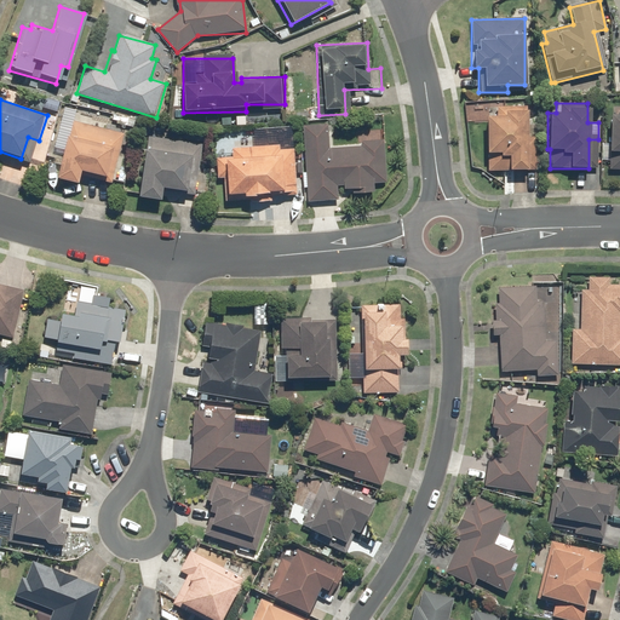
[(527,171),(527,107),(497,105),(497,115),(484,115),(484,171),(527,171)]
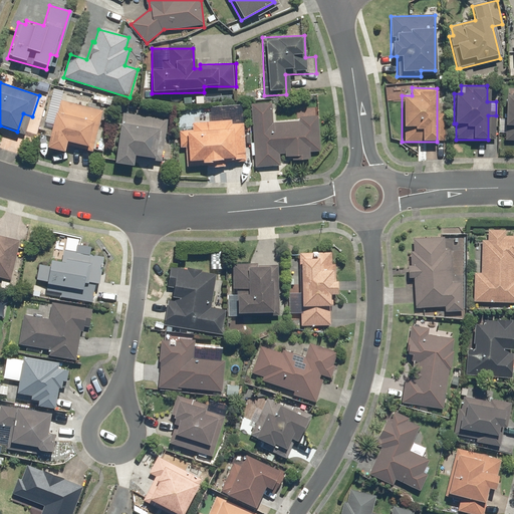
[(513,93),(506,93),(504,141),(513,141),(513,93)]
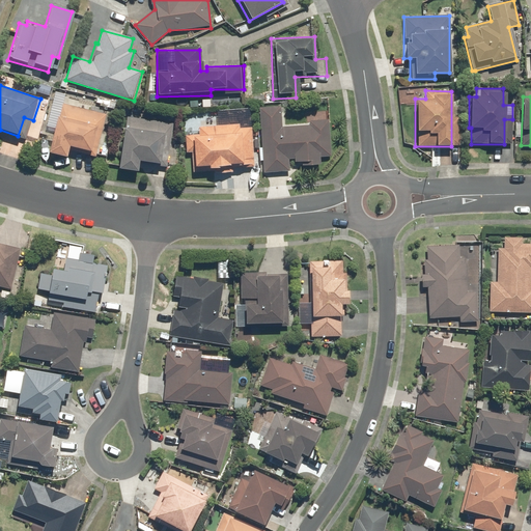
[(108,116),(62,104),(59,116),(56,116),(46,154),(66,159),(68,151),(93,158),(101,131),(104,132),(108,116)]
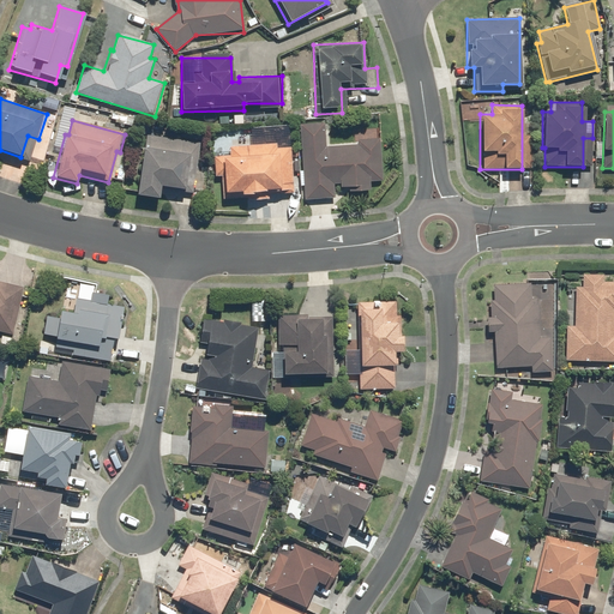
[(324,122),(298,125),(305,202),(333,199),(332,192),(371,190),(371,184),(384,182),(380,138),(359,140),(359,144),(326,148),(324,122)]
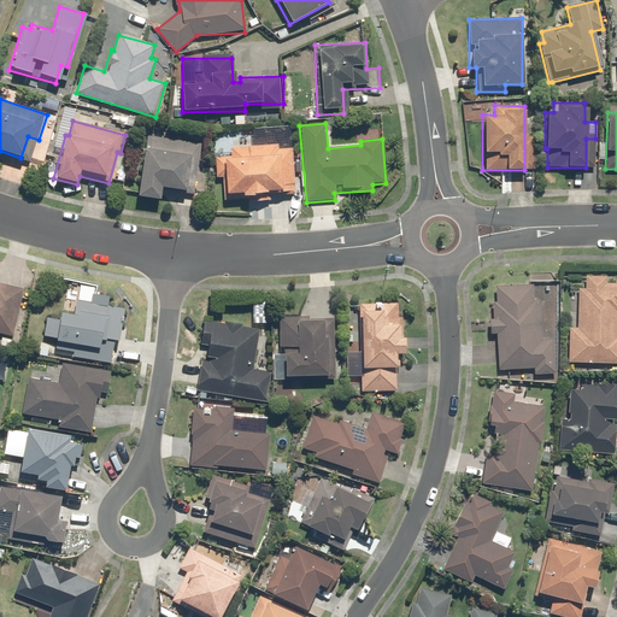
[(162,137),(141,136),(137,198),(160,199),(162,188),(187,189),(188,174),(199,174),(200,141),(183,140),(183,133),(162,131),(162,137)]
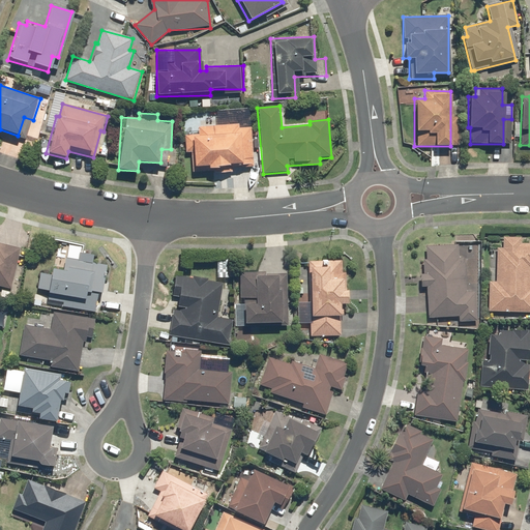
[(238,125),(199,123),(199,135),(184,134),(184,151),(190,151),(190,171),(218,172),(219,165),(249,166),(251,129),(238,129),(238,125)]
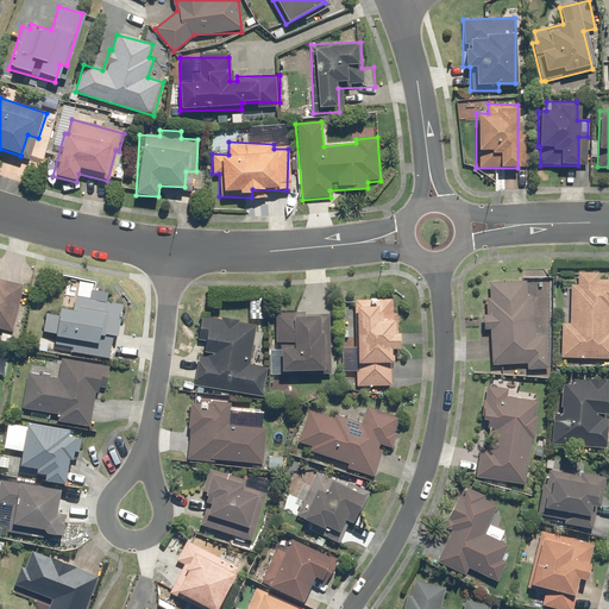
[(569,322),(562,321),(560,356),(608,357),(608,281),(597,281),(597,272),(576,272),(576,284),(569,284),(569,322)]
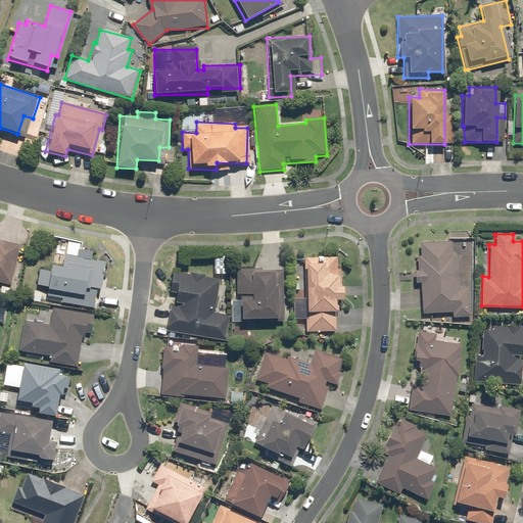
[(0,283),(10,286),(20,245),(0,239),(0,283)]
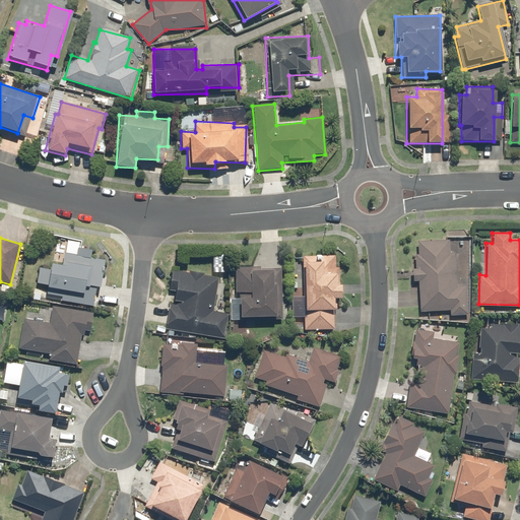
[(418,239),(418,253),(411,253),(412,281),(419,281),(419,310),(449,309),(449,316),(466,315),(466,286),(456,286),(456,252),(450,252),(449,239),(418,239)]
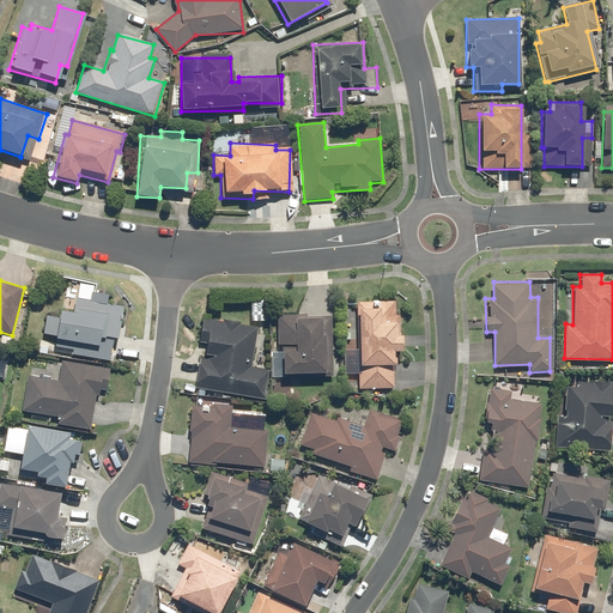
[(109,295),(91,292),(90,299),(74,297),(72,313),(55,310),(54,316),(47,315),(44,335),(53,337),(52,345),(72,349),(71,353),(110,359),(113,343),(120,343),(126,305),(108,303),(109,295)]
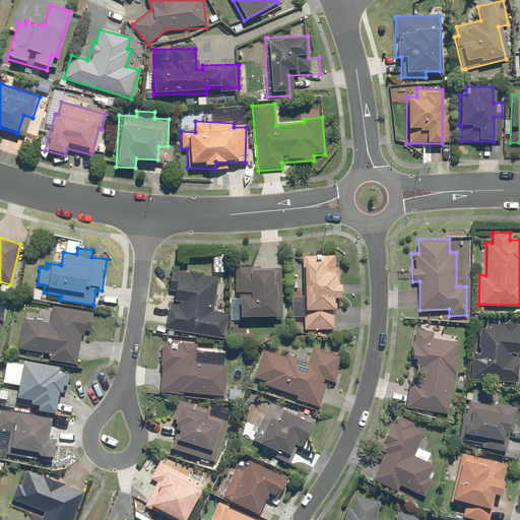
[(316,255),(316,257),(303,257),(301,298),(291,298),(291,318),(304,318),(304,329),(335,330),(336,299),(340,299),(341,268),(335,268),(335,258),(335,256),(316,255)]
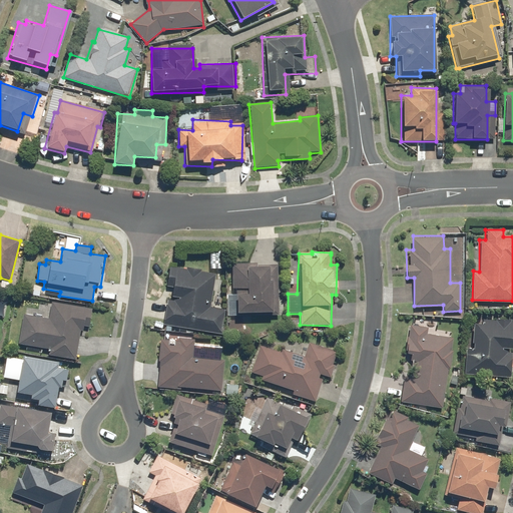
[(277,266),(231,264),(230,296),(228,296),(227,317),(275,318),(277,266)]
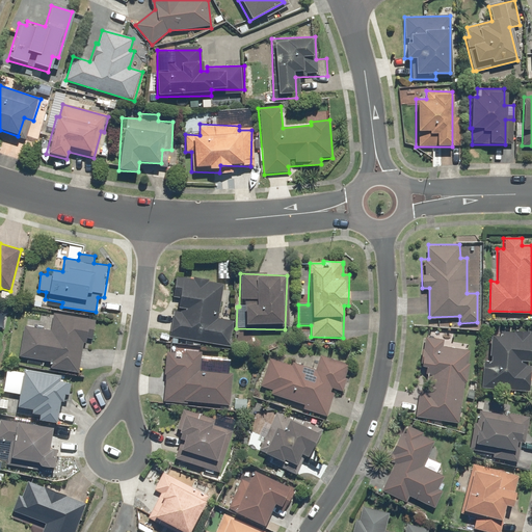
[(218,319),(223,285),(207,283),(208,277),(189,275),(189,280),(176,277),(174,295),(180,296),(178,310),(171,309),(167,339),(230,347),(233,321),(218,319)]
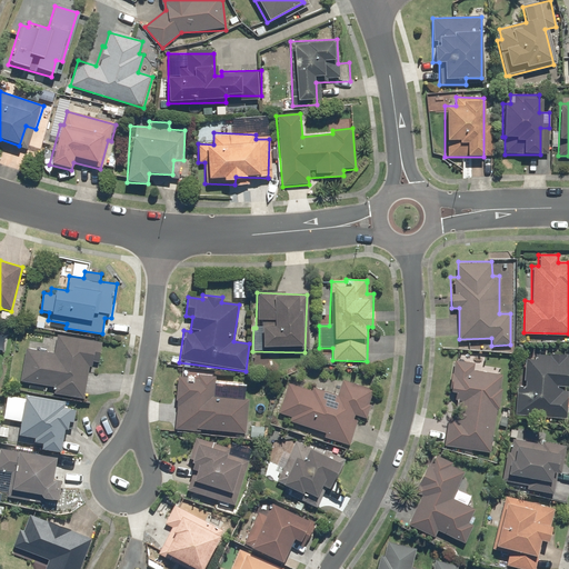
[(101,342),(55,336),(52,351),(26,348),(20,381),(53,387),(52,395),(85,400),(89,369),(97,370),(101,342)]
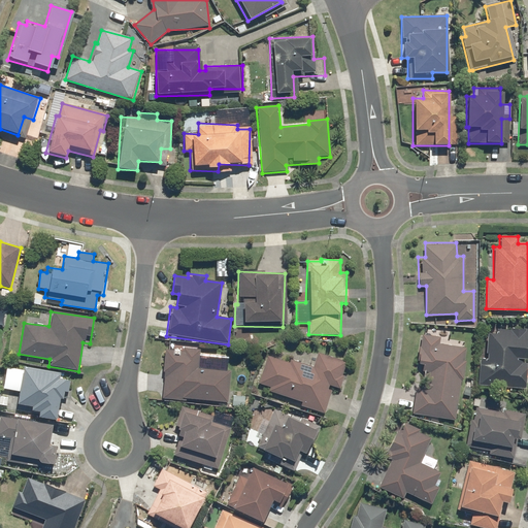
[(480,356),(477,384),(525,388),(527,349),(527,327),(495,325),(495,333),(486,332),(484,356),(480,356)]
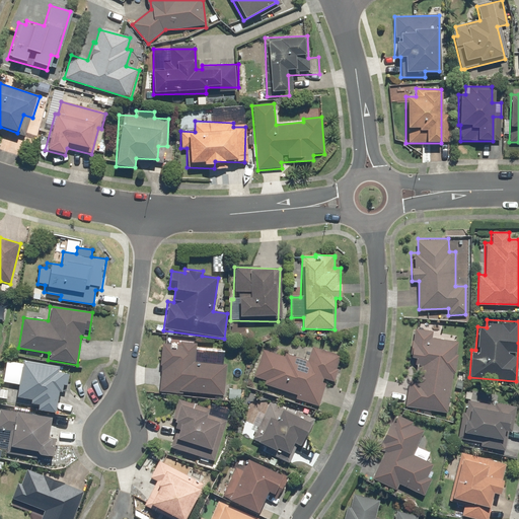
[(420,382),(408,381),(404,408),(449,412),(452,372),(456,372),(458,341),(432,339),(433,329),(413,328),(410,364),(421,365),(420,382)]
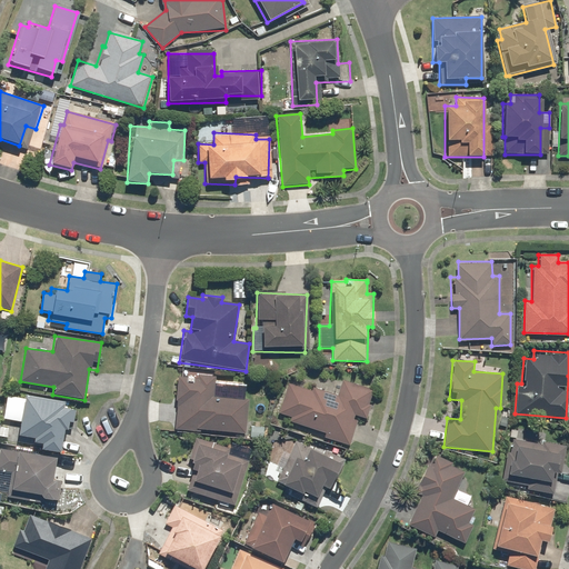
[(197,378),(179,377),(177,429),(246,432),(247,398),(215,396),(215,377),(197,376),(197,378)]
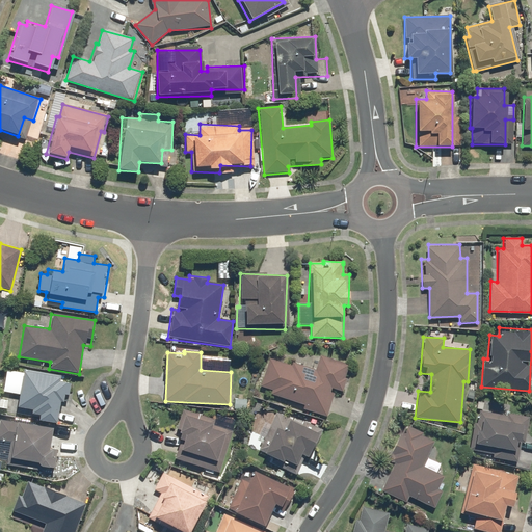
[(350,366),(321,356),(317,370),(291,362),(290,365),(269,358),(259,391),(302,405),(301,407),(327,417),(336,392),(341,394),(350,366)]
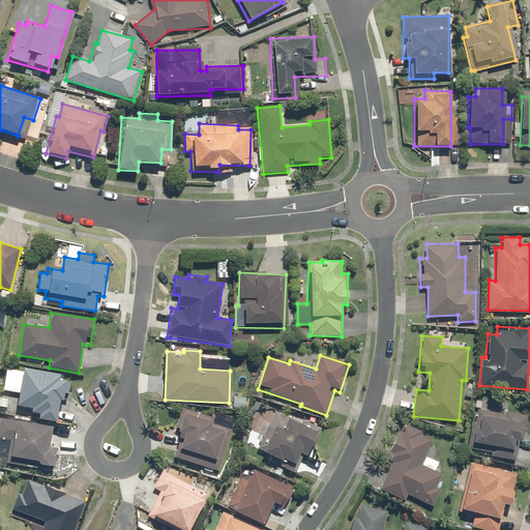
[(24,370),(23,370),(22,372),(6,369),(2,390),(19,392),(16,406),(17,406),(16,412),(37,416),(36,419),(55,422),(59,401),(61,401),(62,393),(67,394),(69,382),(58,381),(59,378),(60,378),(61,374),(24,367),(24,370)]
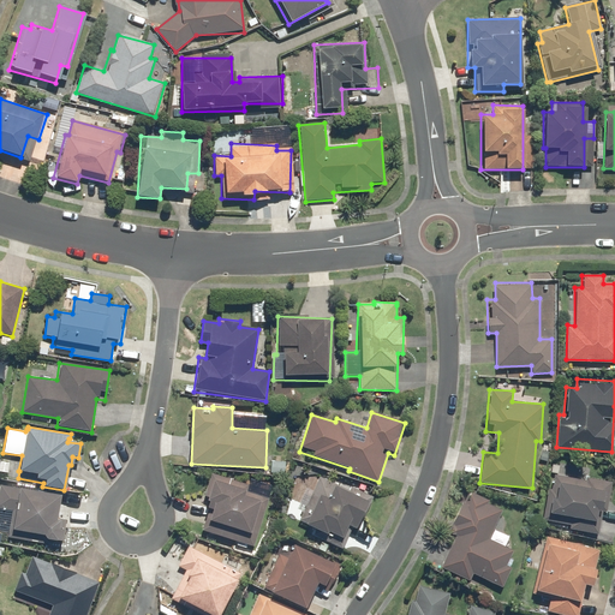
[(208,508),(201,531),(252,547),(268,499),(246,491),(249,485),(212,473),(204,496),(207,497),(206,501),(208,501),(206,508),(208,508)]
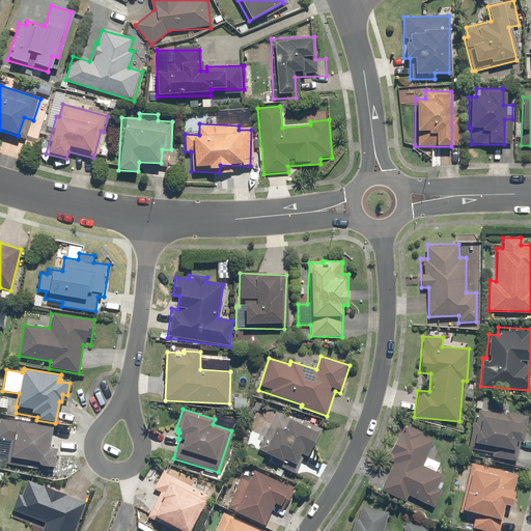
[(523,440),(527,416),(505,412),(505,414),(478,409),(475,421),(473,421),(468,448),(492,452),(491,455),(515,460),(520,440),(523,440)]
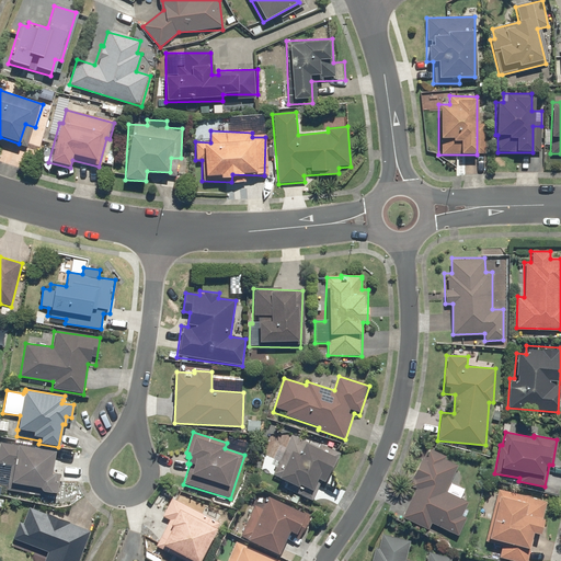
[(318,448),(292,435),(272,474),(278,477),(277,479),(287,483),(285,488),(311,501),(321,481),(323,482),(330,469),(332,470),(340,454),(320,444),(318,448)]
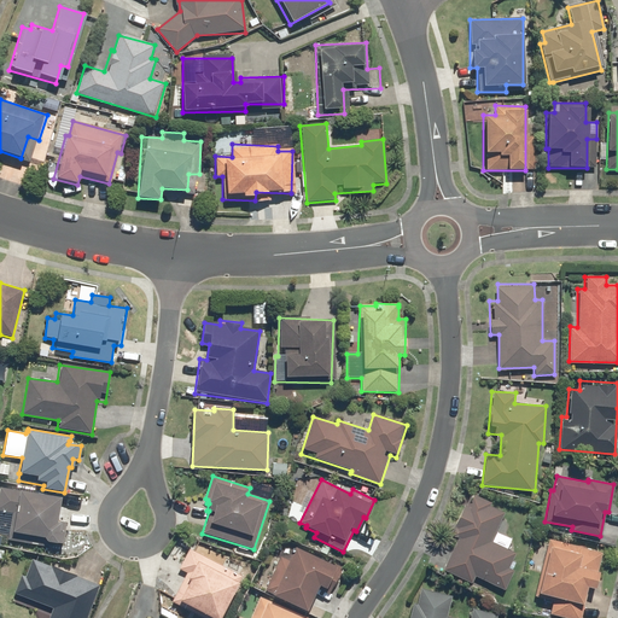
[(0,511),(12,513),(7,540),(48,547),(50,543),(54,544),(56,543),(62,544),(63,532),(58,531),(59,524),(56,523),(59,497),(0,488),(0,511)]
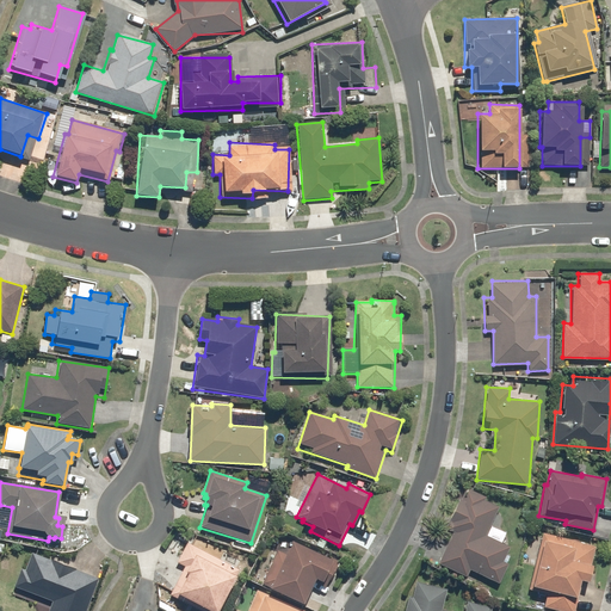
[(485,535),(498,506),(483,499),(485,497),(466,487),(460,498),(458,498),(452,510),(446,520),(449,522),(445,529),(452,531),(437,563),(464,576),(469,568),(498,582),(507,563),(503,561),(510,547),(485,535)]
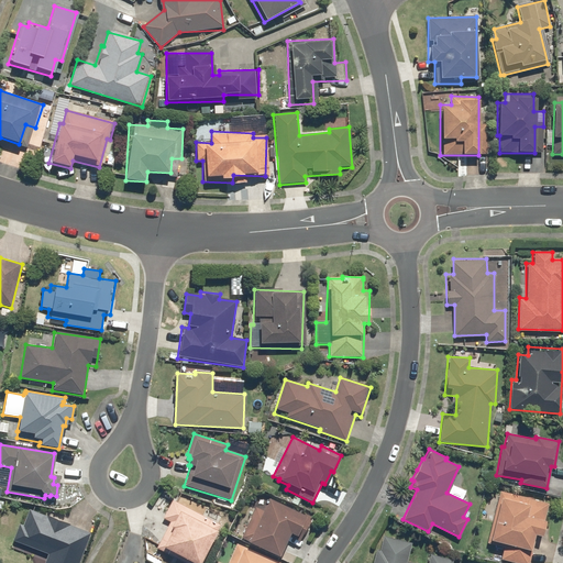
[(539,536),(547,503),(499,490),(486,542),(503,547),(500,559),(517,562),(527,562),(536,534),(539,536)]
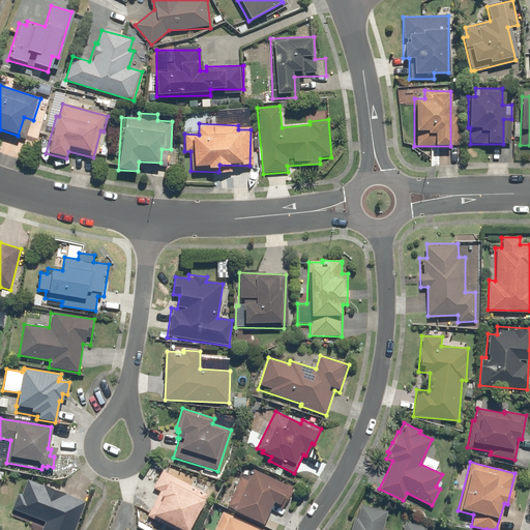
[(240,477),(227,506),(230,508),(229,509),(261,525),(272,503),(277,505),(287,487),(252,470),(251,472),(243,468),(239,477),(240,477)]
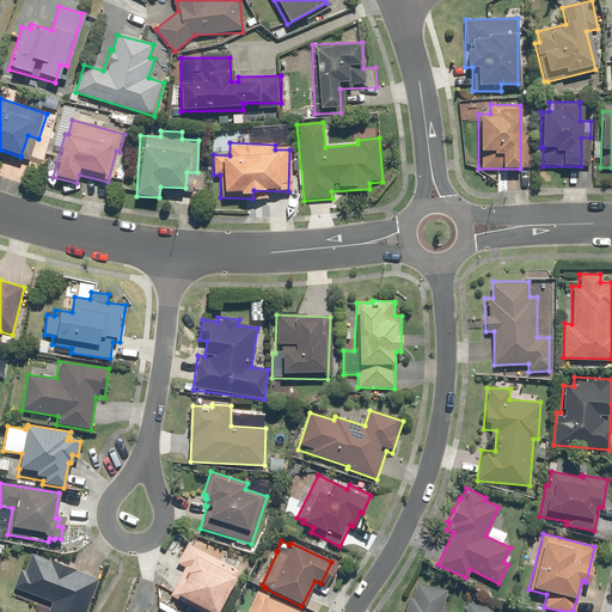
[(170,597),(200,611),(218,611),(239,571),(188,544),(177,563),(185,567),(170,597)]
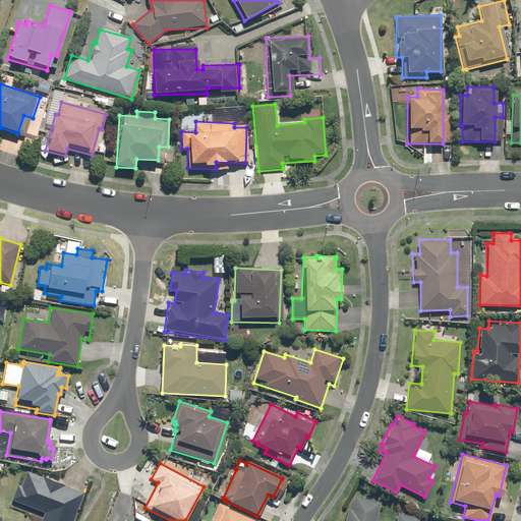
[(72,520),(83,494),(64,486),(65,485),(43,477),(26,471),(21,486),(17,485),(11,501),(44,513),(41,520),(72,520)]
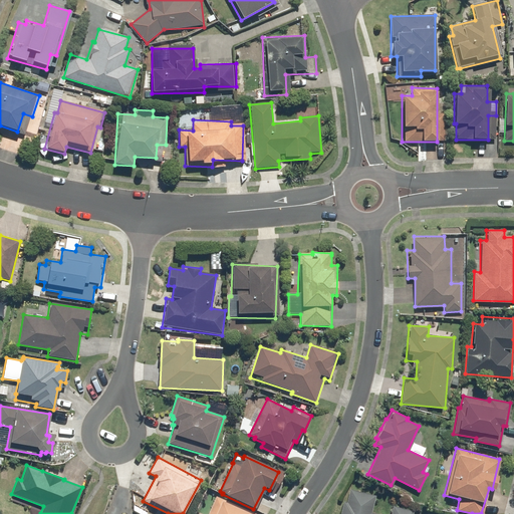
[(413,513),(414,511),(393,505),(390,513),(378,513),(370,512),(374,496),(349,489),(346,502),(343,501),(339,513),(413,513)]
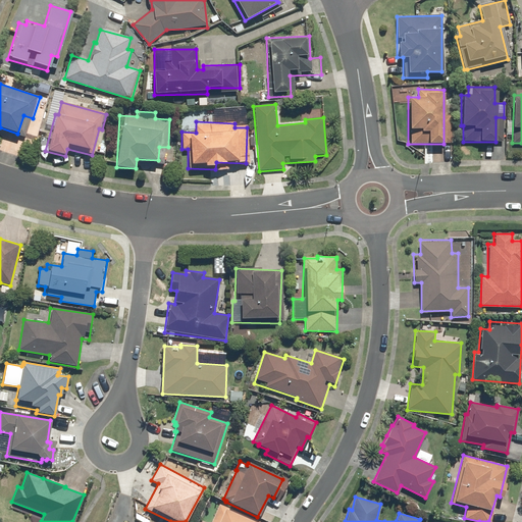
[(259,521),(219,505),(211,521),(259,521)]
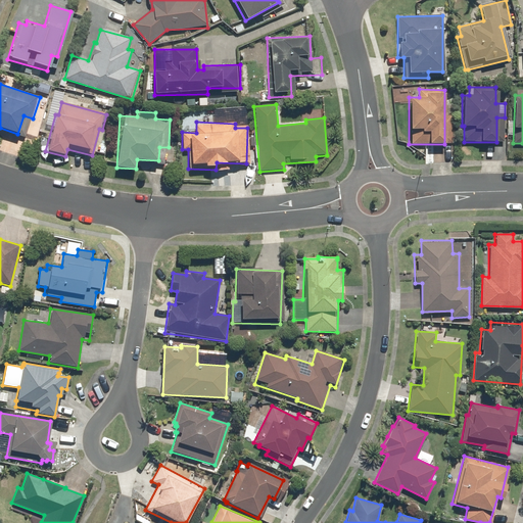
All buildings are outlined.
